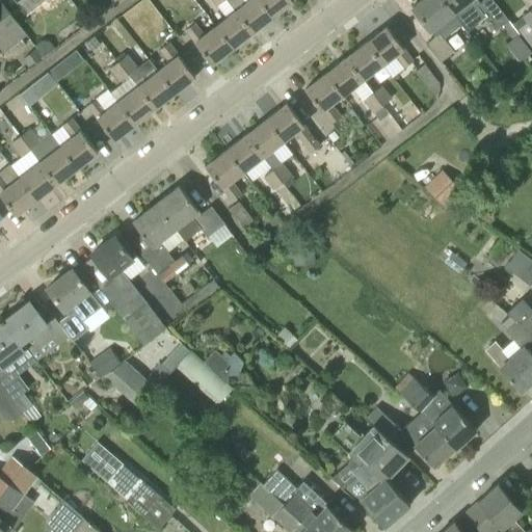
[(27,35),(2,4),(0,0),(0,46),(4,53),(27,35)]
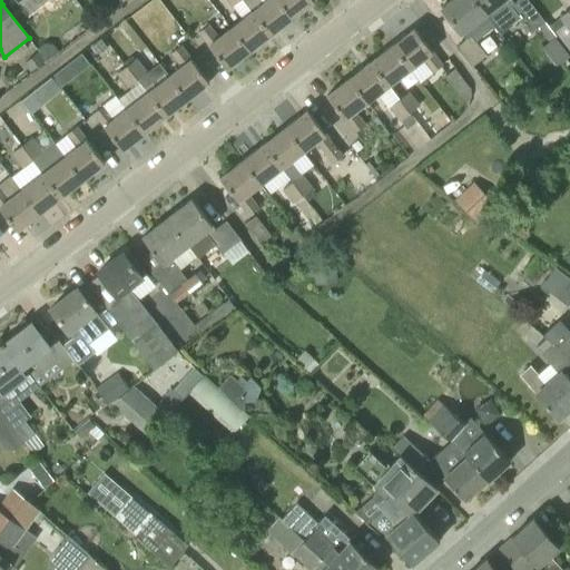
[(227,0),(243,19),(231,29),(249,52),(271,36),(243,0),(227,0)]
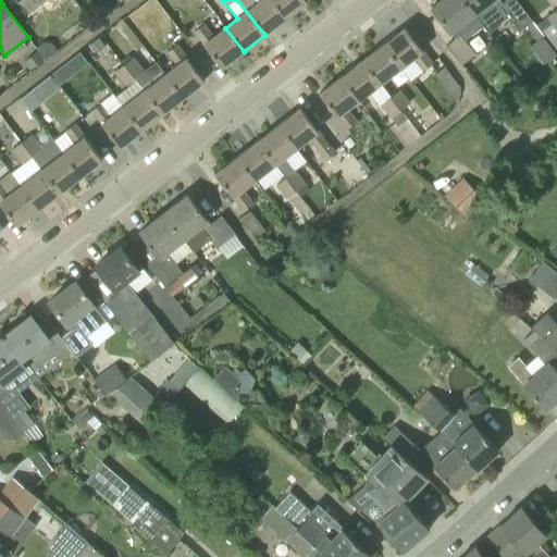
[(237,0),(264,35),(285,19),(271,0),(261,0),(258,3),(255,0),(237,0)]
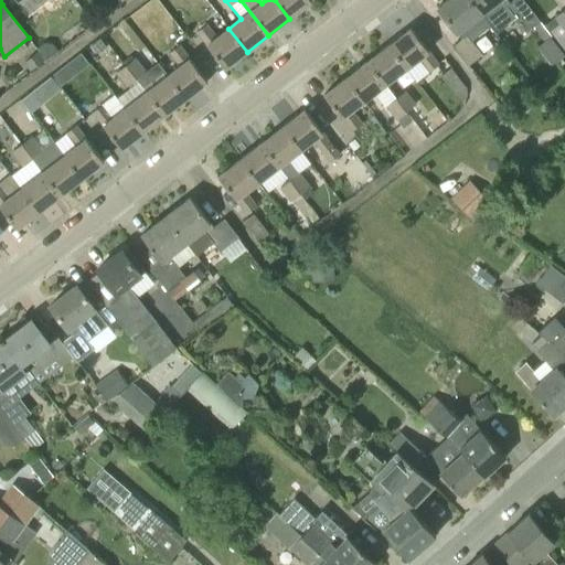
[(275,0),(289,19),(311,1),(309,0),(275,0)]
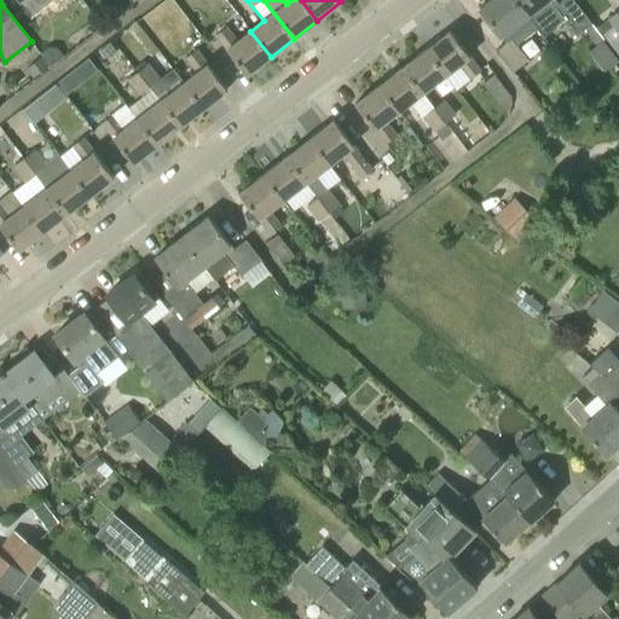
[(490,0),(479,9),(495,28),(505,42),(495,50),(513,73),(528,61),(518,46),(537,30),(514,0),(490,0)]
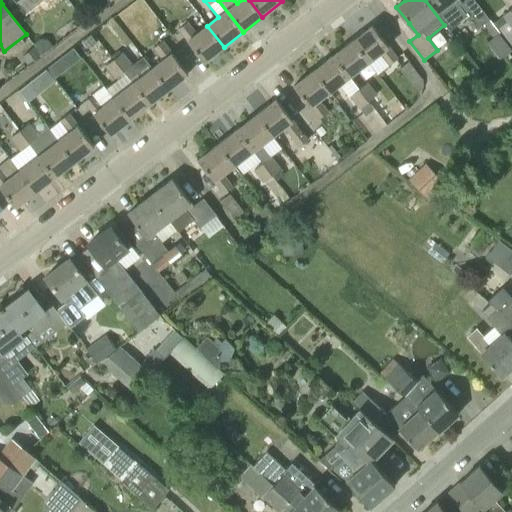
[(460,0),(425,0),(444,25),(450,32),(467,19),(476,30),(489,20),(473,0),(465,0),(462,2),(460,0)]
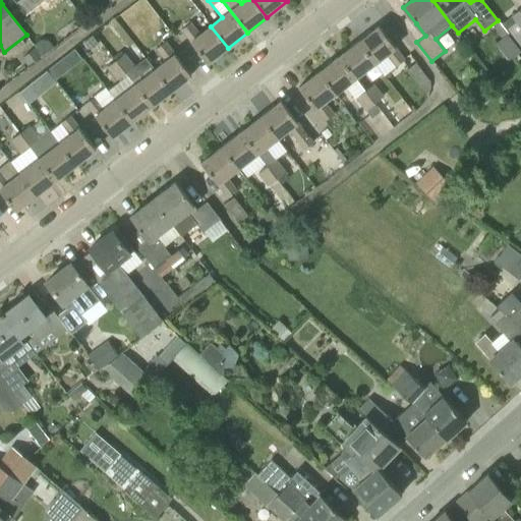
[(520,8),(512,16),(520,29),(520,8)]
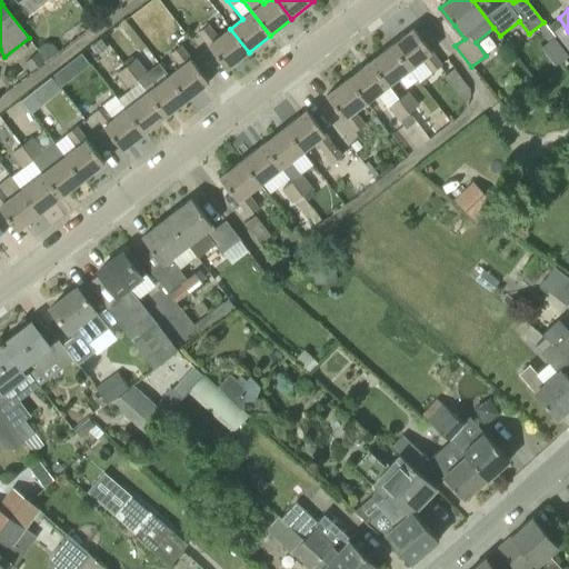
[(249,52),(230,29),(218,38),(208,25),(198,32),(227,69),(249,52)]
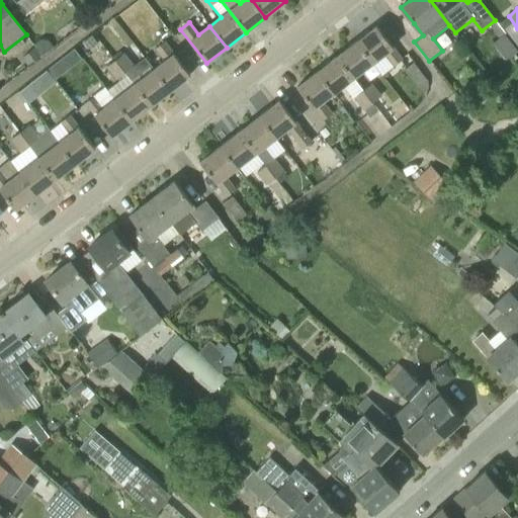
[(376,26),(356,41),(373,63),(384,55),(394,67),(402,60),(376,26)]
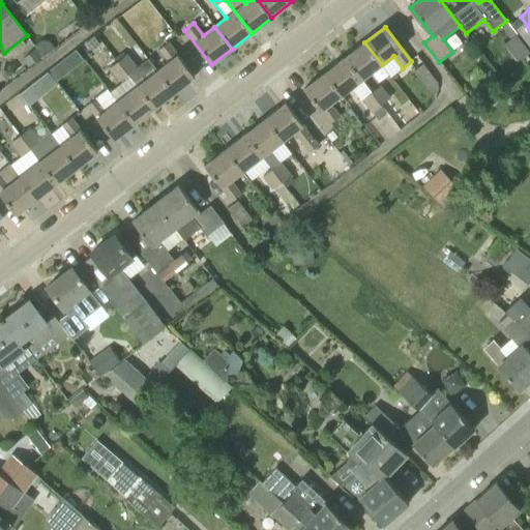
[(169,61),(157,70),(174,92),(195,77),(168,42),(159,50),(169,61)]
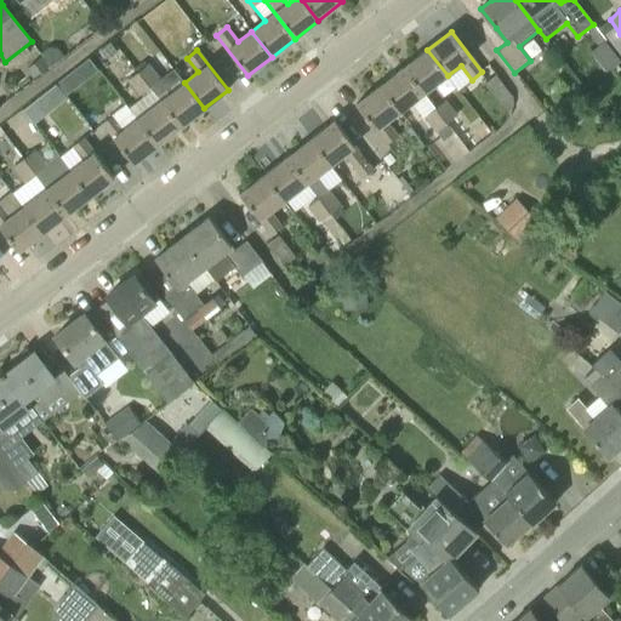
[(427,50),(404,68),(423,93),(448,75),(427,50)]
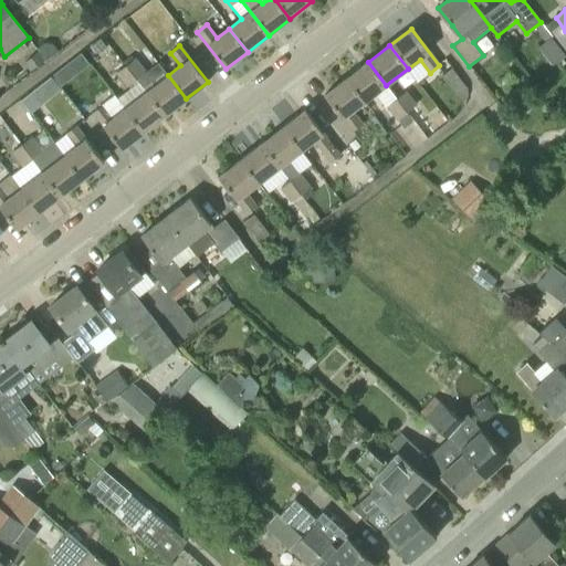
[(126,66),(137,80),(138,82),(147,92),(165,115),(186,98),(168,75),(158,63),(146,72),(136,59),(126,66)]
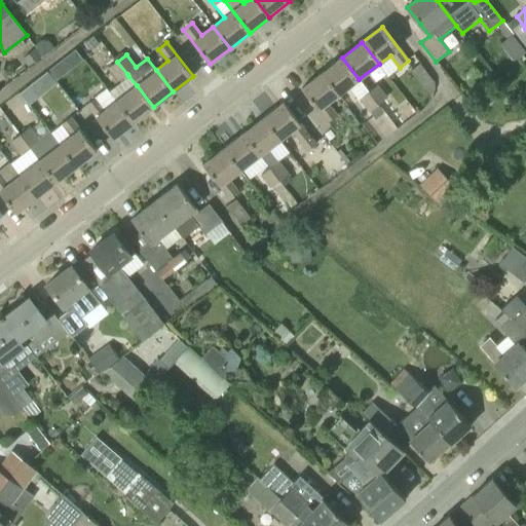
[(342,58),(322,73),(339,95),(359,79),(342,58)]
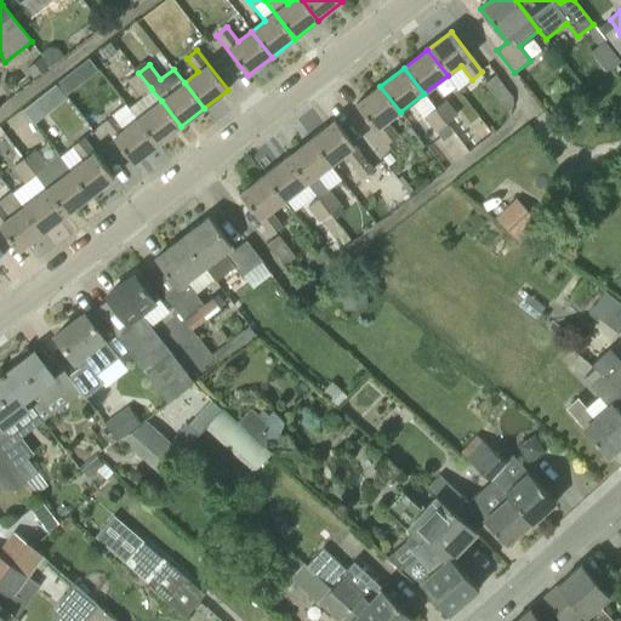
[(141,98),(152,90),(151,87),(138,73),(127,81),(141,98)]
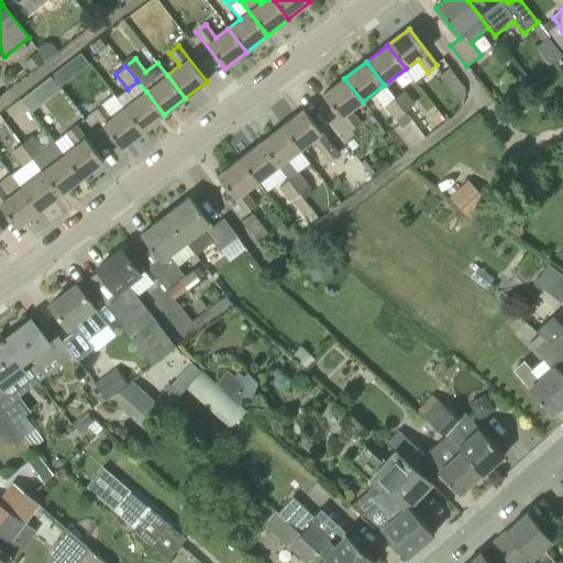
[(461,105),(464,95),(464,88),(449,68),(439,76),(461,105)]
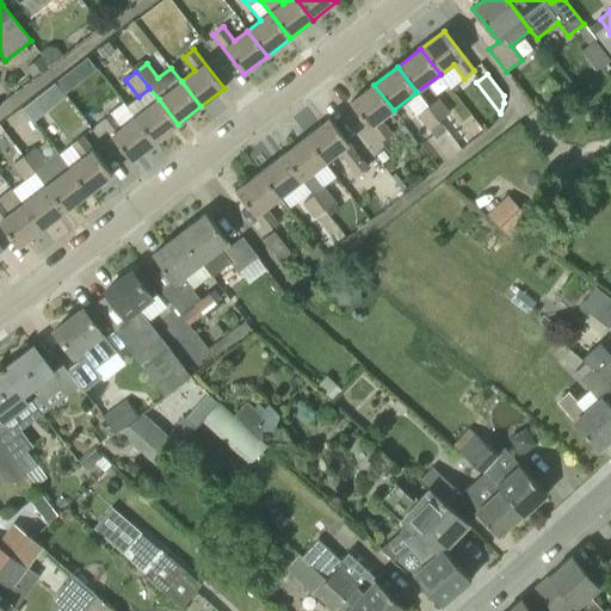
[(380,121),(394,110),(374,85),(350,103),(381,142),(390,135),(380,121)]
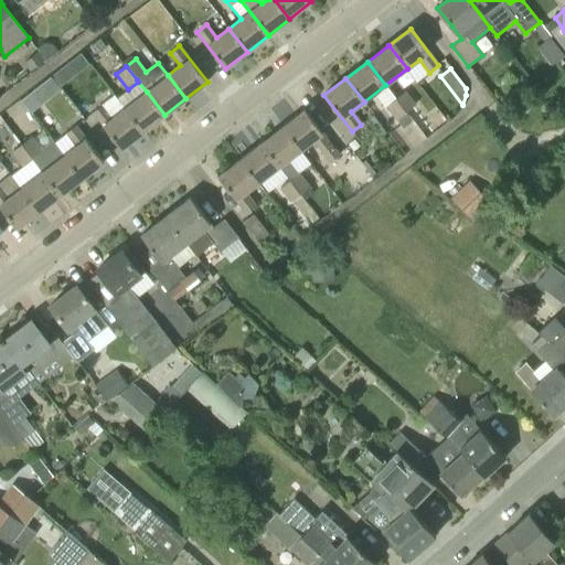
[(144,131),(164,115),(147,92),(125,108),(144,131)]
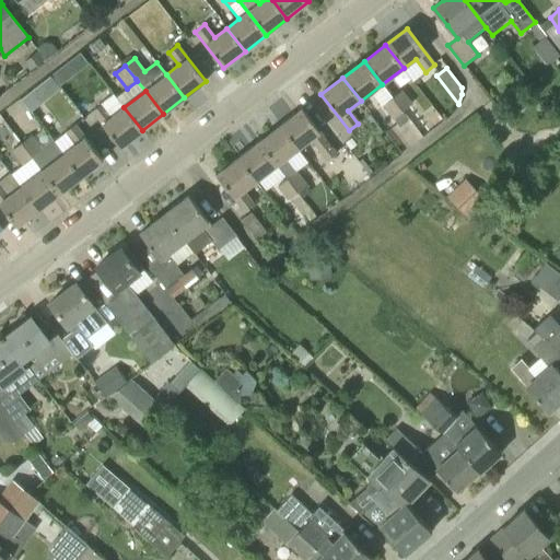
[(393,98),(403,112),(412,104),(401,91),(393,98)]
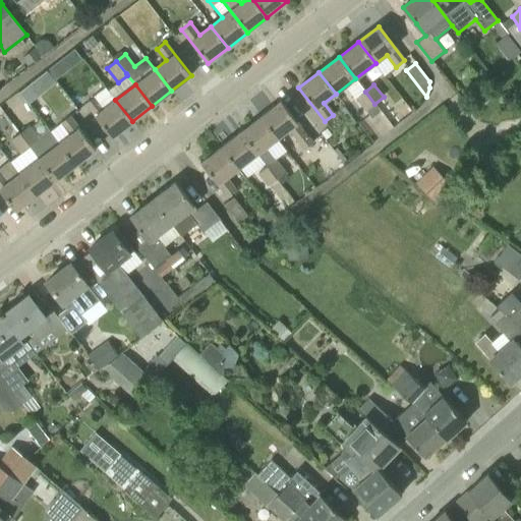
[(356,99),(365,111),(374,104),(365,92),(356,99)]
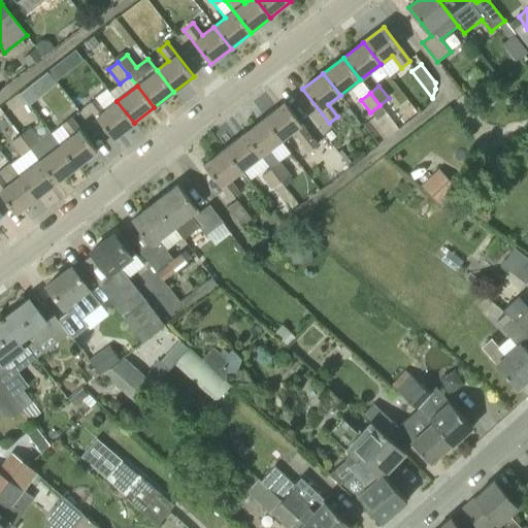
[(113,139),(131,125),(134,123),(117,101),(105,110),(96,98),(87,105),(113,139)]
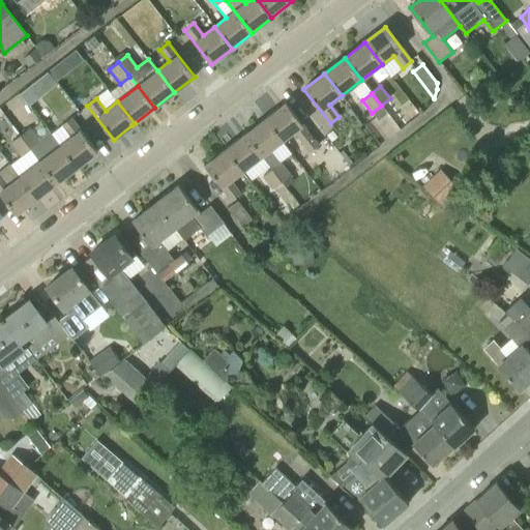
[(294,131),(303,144),(310,152),(319,146),(286,104),(265,119),(283,141),(294,131)]
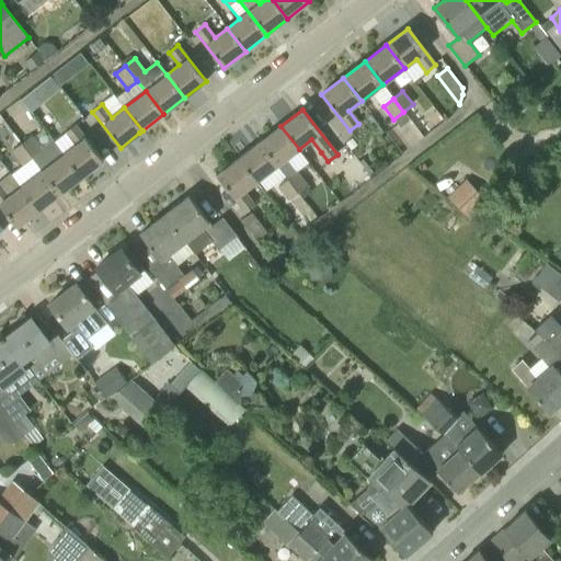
[(64,155),(81,178),(103,161),(76,125),(66,132),(76,145),(64,155)]
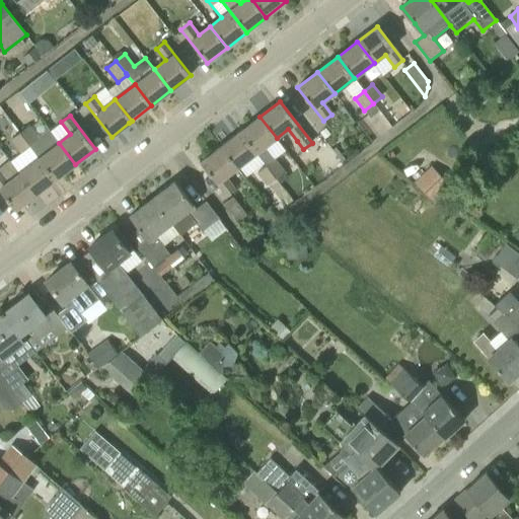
[(260,117),(240,132),(256,153),(277,138),(260,117)]
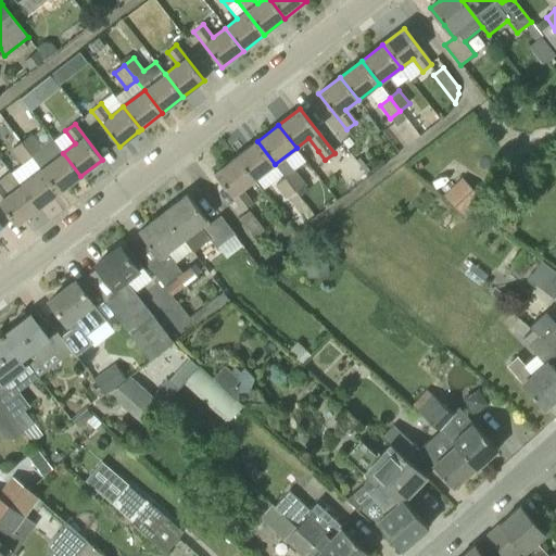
[(60,192),(80,176),(63,153),(53,140),(42,149),(32,135),(21,142),(32,156),(41,169),(60,192)]
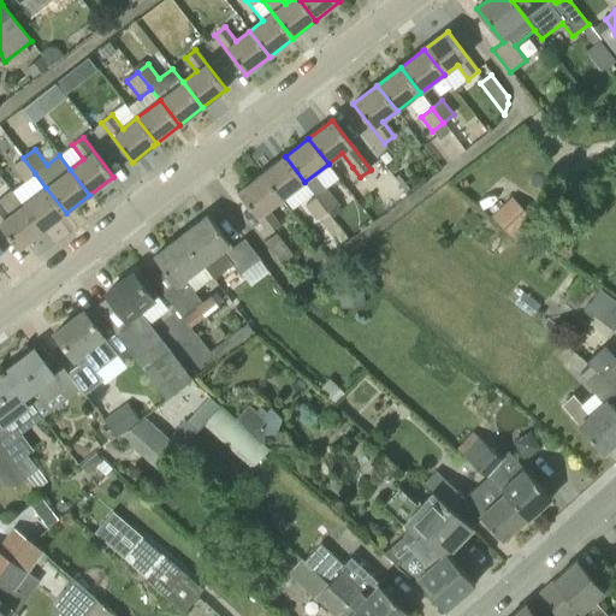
[(285,157),(261,173),(282,200),(304,182),(285,157)]
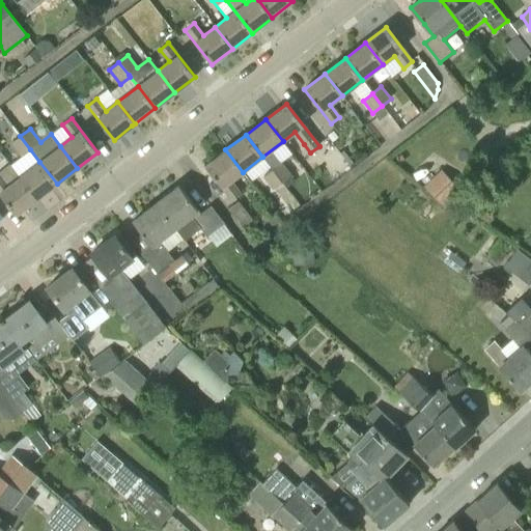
[(10,143),(21,157),(30,149),(20,136),(10,143)]
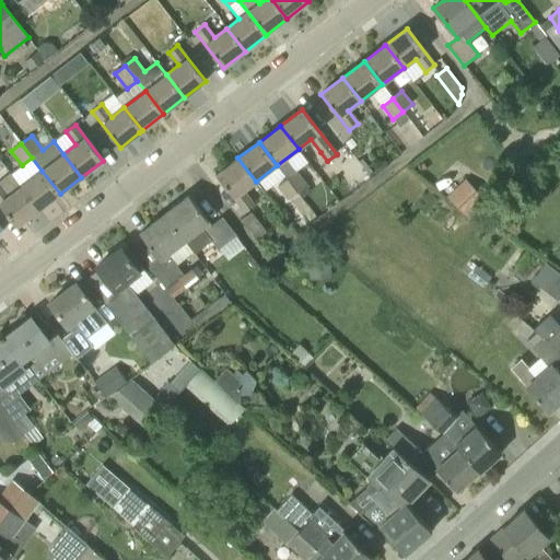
[(243,191),(256,182),(237,158),(217,175),(244,211),(253,203),(243,191)]
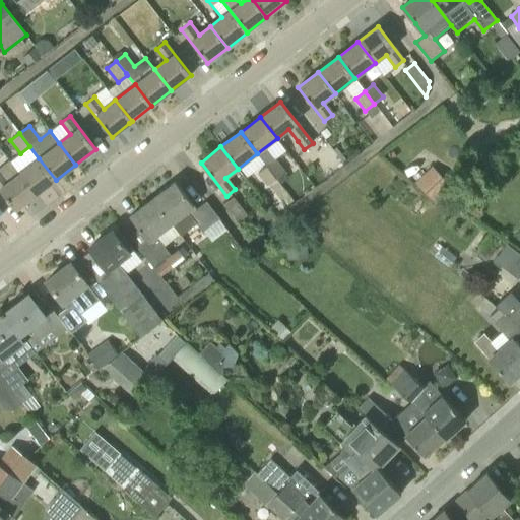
[(19,174),(36,195),(56,180),(39,158),(19,174)]
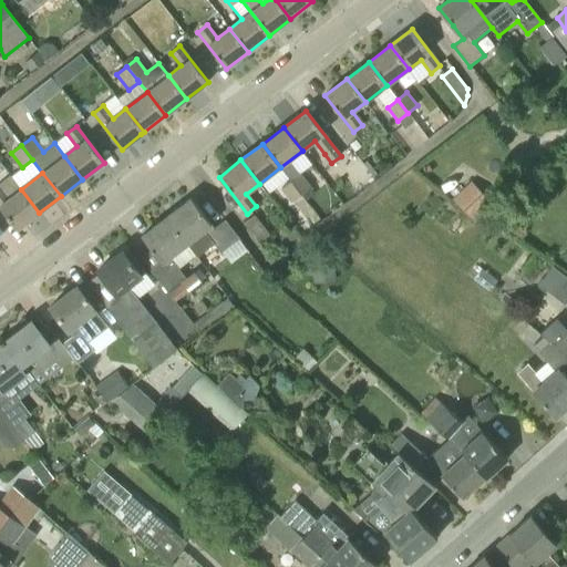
[(300,174),(290,182),(300,195),(310,187),(300,174)]
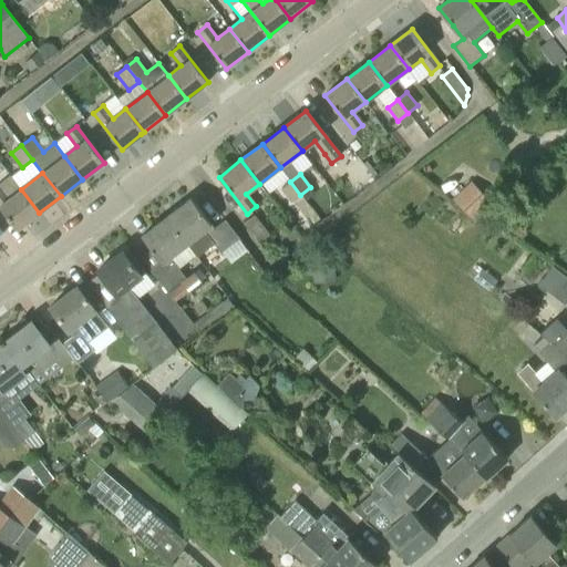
[(0,206),(17,229),(39,213),(21,189),(11,176),(0,184),(0,206)]
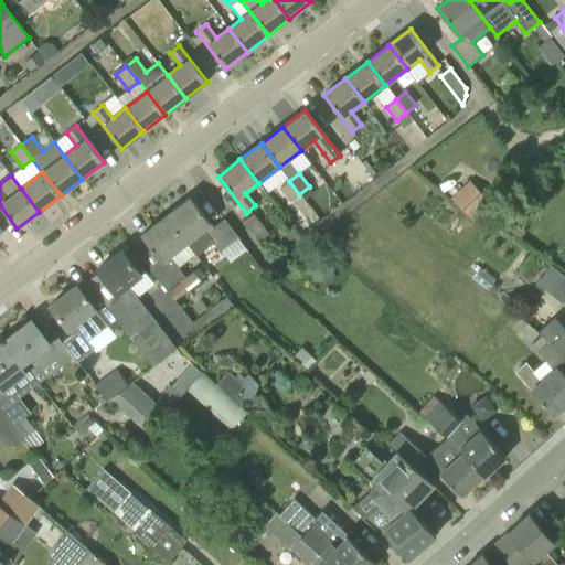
[(492,201),(469,178),(451,196),(475,219),(492,201)]
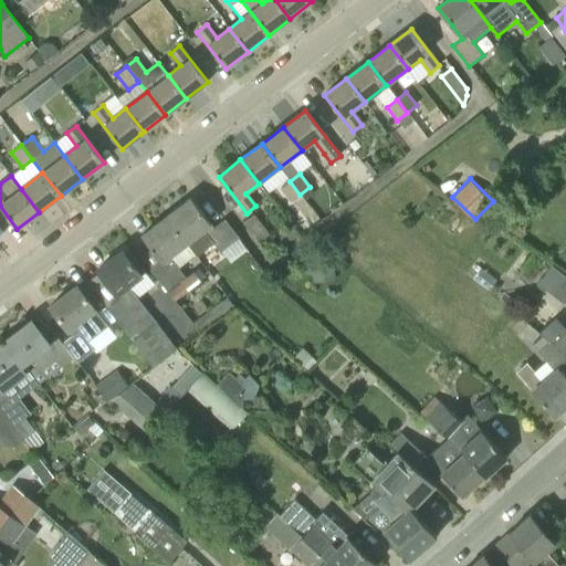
[(290,202),(300,195),(290,181),(280,189),(290,202)]
